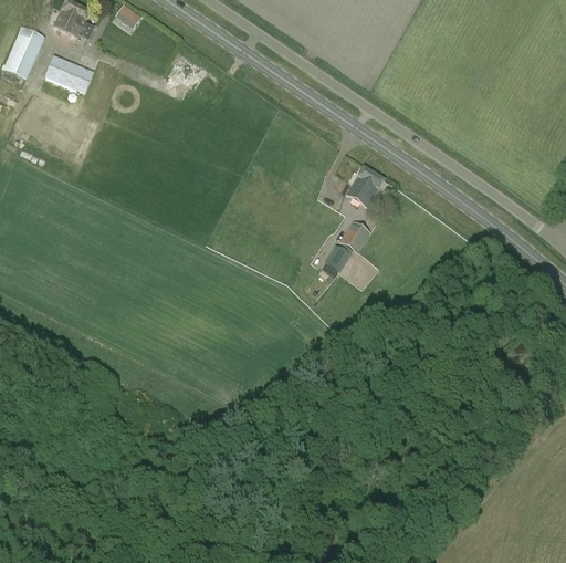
[(21,27),(2,69),(25,80),(44,37),(27,30),(41,0),(27,0),(16,24),(21,27)]
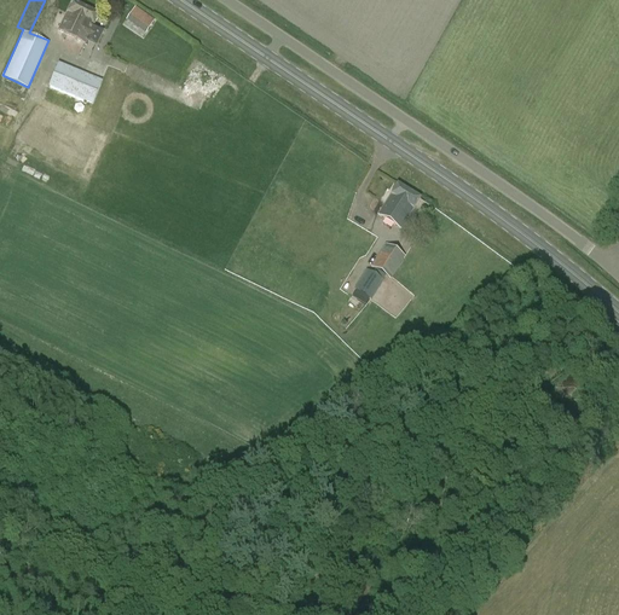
[(91,34),(88,38),(96,41),(103,27),(93,23),(99,12),(73,0),(67,10),(81,17),(79,23),(87,28),(86,30),(91,34)]
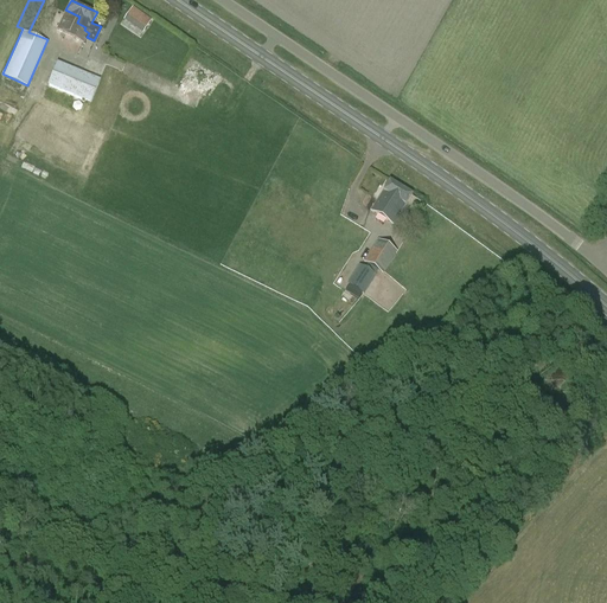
[(140,11),(133,7),(127,17),(133,20),(140,11)]
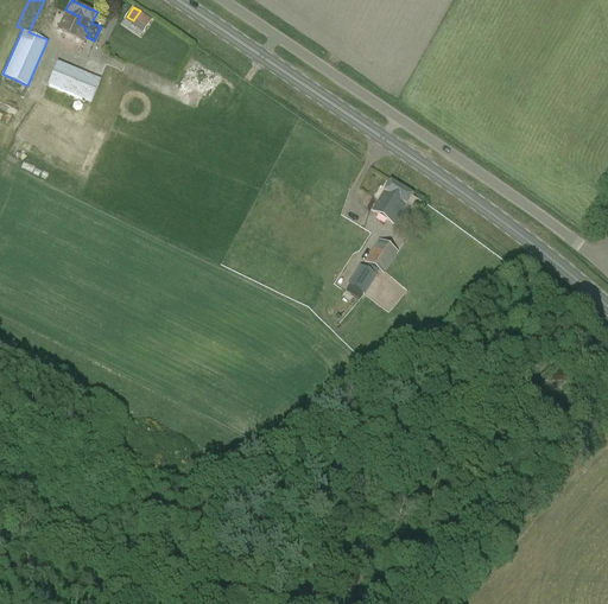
[(84,36),(87,37),(89,33),(84,30),(86,27),(77,23),(80,17),(65,10),(57,27),(83,39),(84,36)]
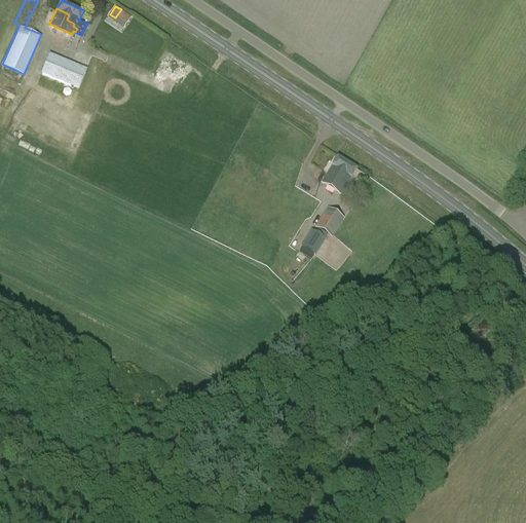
[(110,51),(95,46),(86,67),(49,51),(40,73),(41,74),(37,82),(74,97),(72,101),(87,106),(106,59),(107,59),(110,51)]
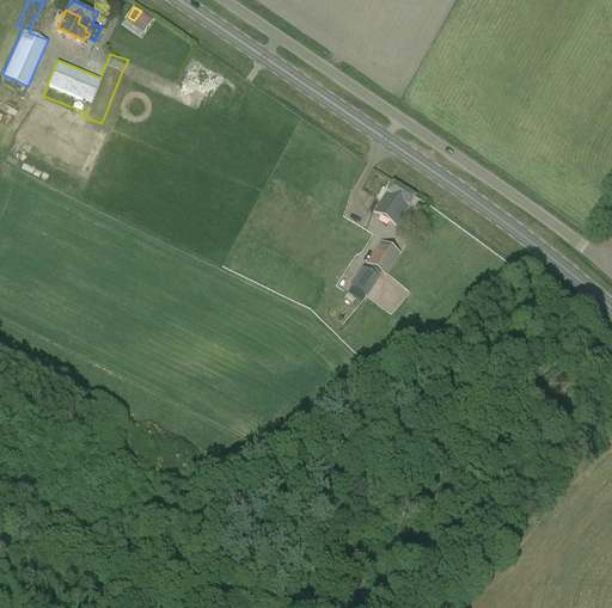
[(386,190),(374,210),(401,226),(407,216),(402,213),(408,203),(409,203),(415,194),(392,180),(386,190)]
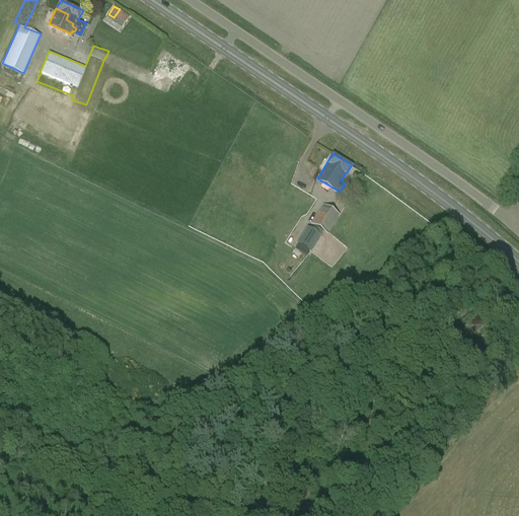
[(321,234),(320,233),(322,230),(327,232),(340,213),(323,202),(310,222),(314,225),(311,228),(307,224),(296,240),(298,242),(295,247),(305,254),(309,249),(311,250),(321,234)]
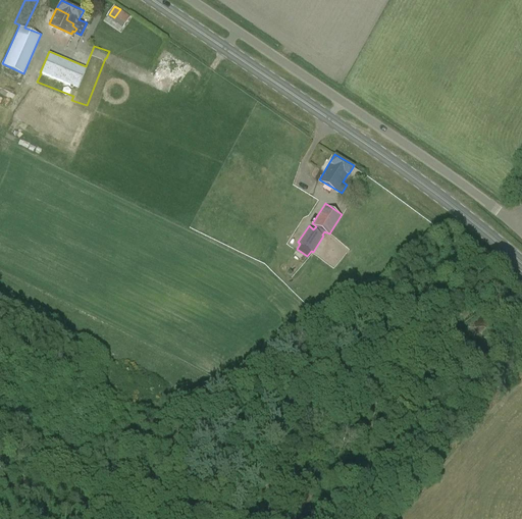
All buildings are outlined.
